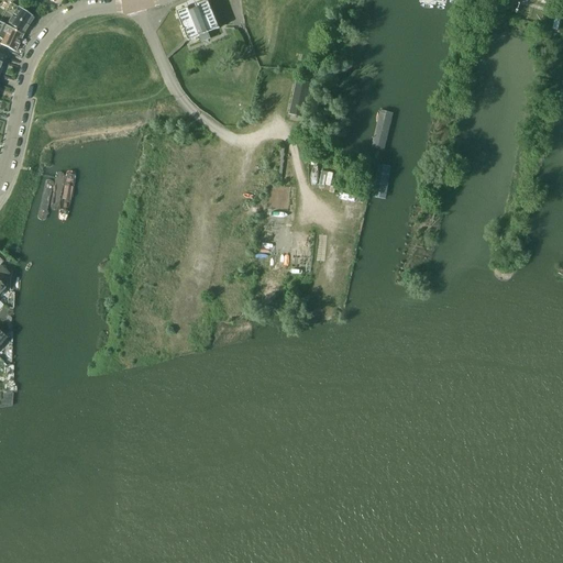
[(207,0),(206,0),(177,12),(188,41),(219,29),(207,0)]
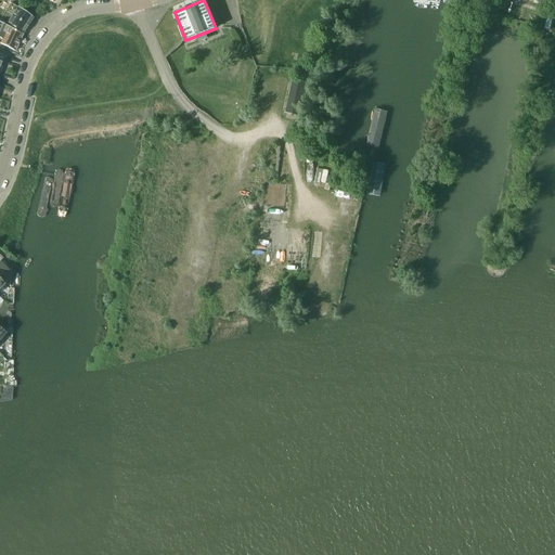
[(11,3),(5,12),(12,16),(28,26),(34,18),(17,8),(11,3)]
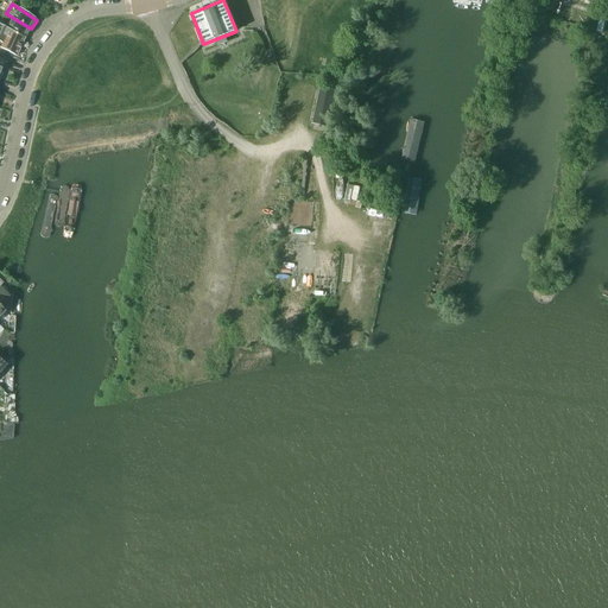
[(6,13),(0,21),(7,26),(25,38),(31,29),(13,18),(6,13)]
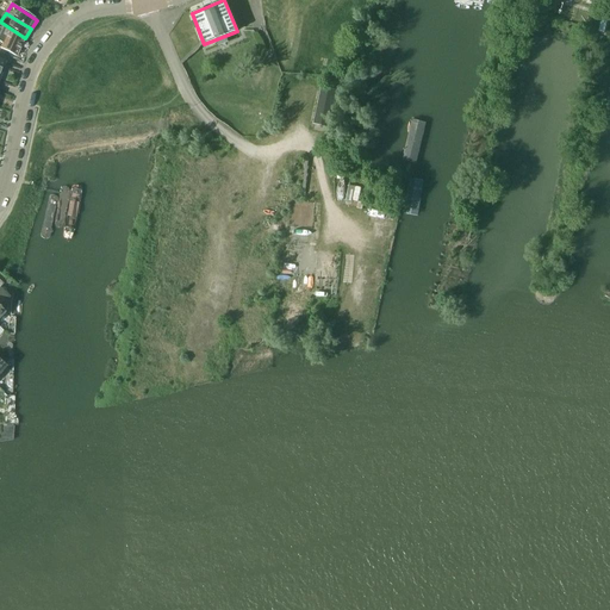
[(0,42),(4,44),(0,49),(17,57),(26,39),(0,26),(0,42)]
